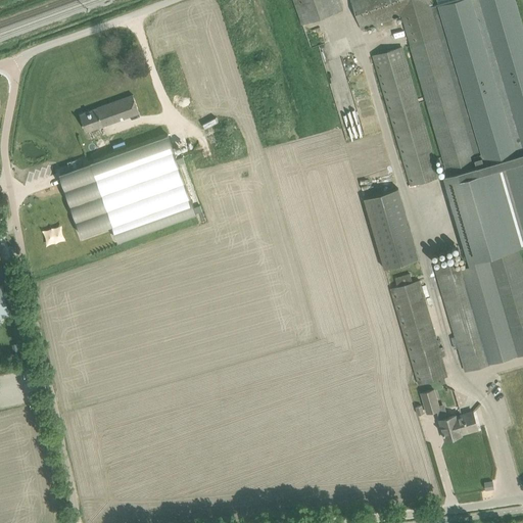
[(293,0),(302,25),(343,10),(339,0),(293,0)]
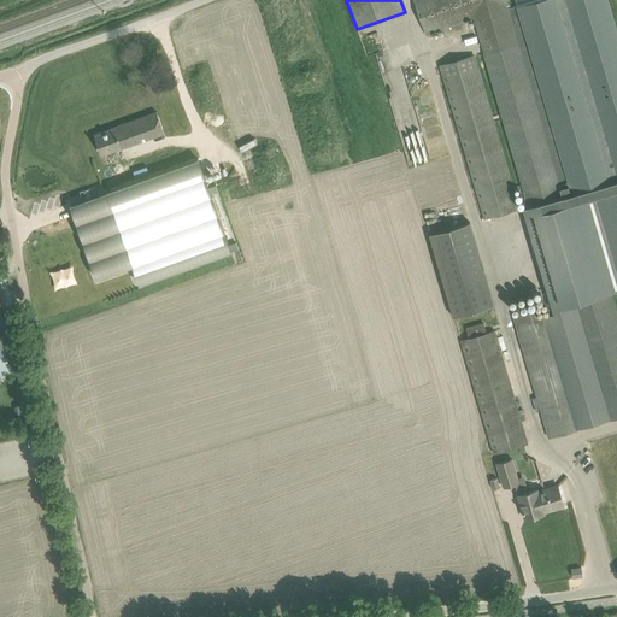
[(540,410),(548,438),(616,417),(616,50),(603,0),(532,0),(513,5),(568,194),(562,197),(507,6),(519,1),(518,0),(416,0),(429,34),(446,28),(479,18),(488,52),(485,53),(528,206),(523,207),(554,312),(538,317),(535,307),(512,315),(539,403),(534,405),(536,411),(540,410)]
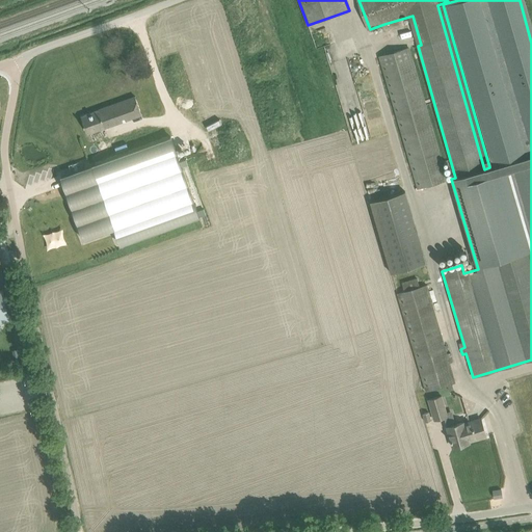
[(380,56),(418,189),(447,180),(410,48),(380,56)]
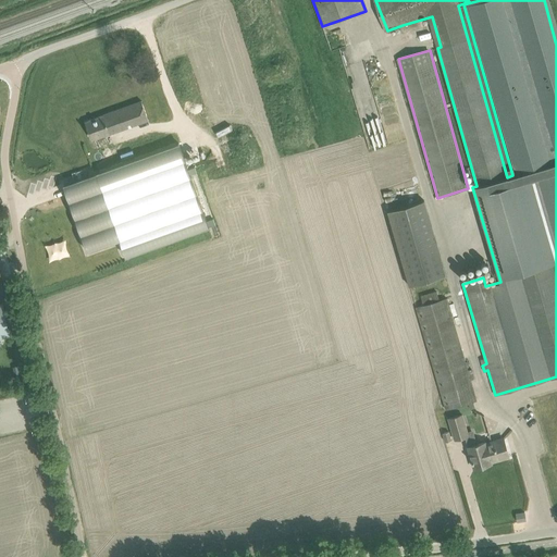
[(91,139),(101,136),(148,120),(141,101),(103,114),(103,115),(85,122),(91,139)]
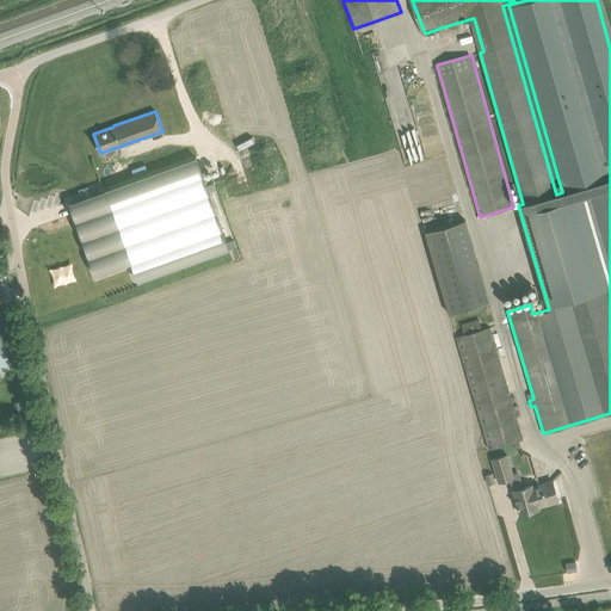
[(184,161),(61,205),(87,278),(121,266),(127,284),(217,253),(184,161)]
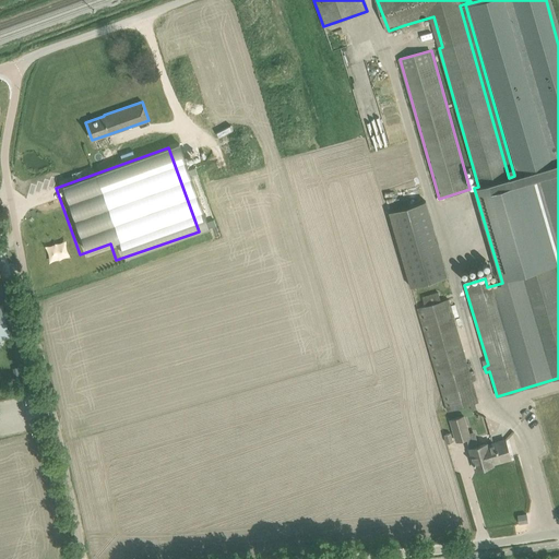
[(447,276),(426,201),(389,212),(409,286),(447,276)]
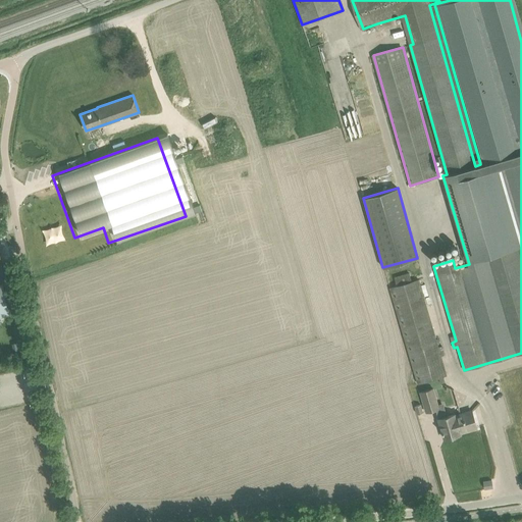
[(389,289),(415,373),(418,383),(438,377),(440,383),(446,382),(444,375),(447,375),(444,365),(440,356),(445,355),(442,346),(441,346),(438,347),(419,279),(413,281),(410,272),(395,277),(397,285),(389,289)]
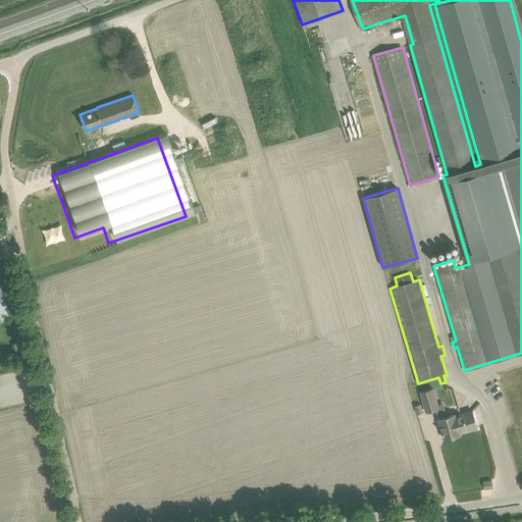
[(3,282),(0,282),(0,316),(10,314),(3,282)]
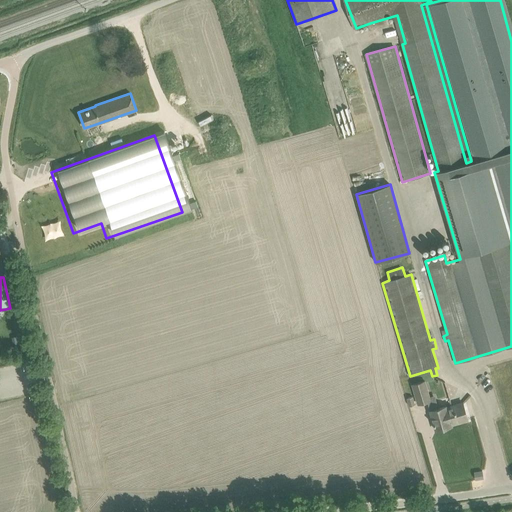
[(424,381),(412,384),(418,404),(430,401),(424,381)]
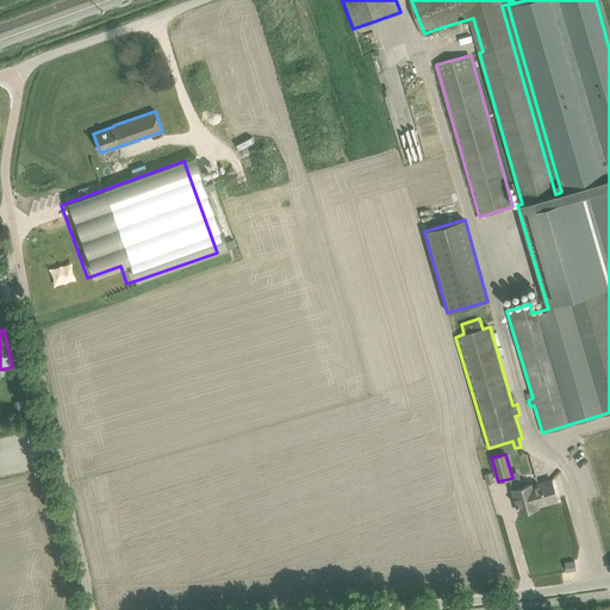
[(539,506),(537,505),(556,499),(551,479),(537,483),(537,484),(531,486),(531,484),(512,490),(520,512),(539,506)]
